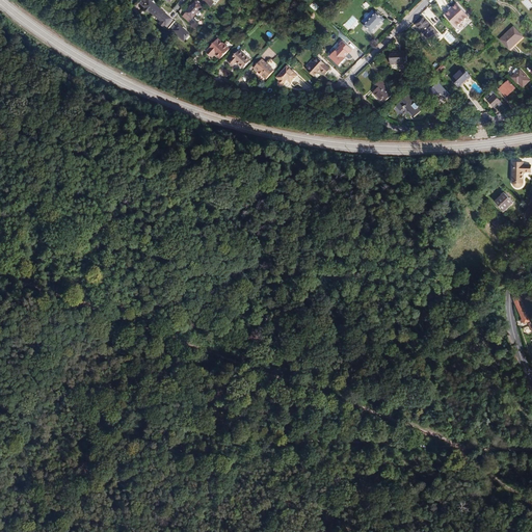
[(151,2),(149,0),(140,0),(138,2),(159,21),(164,25),(167,28),(174,21),(170,18),(170,19),(165,15),(151,2)]
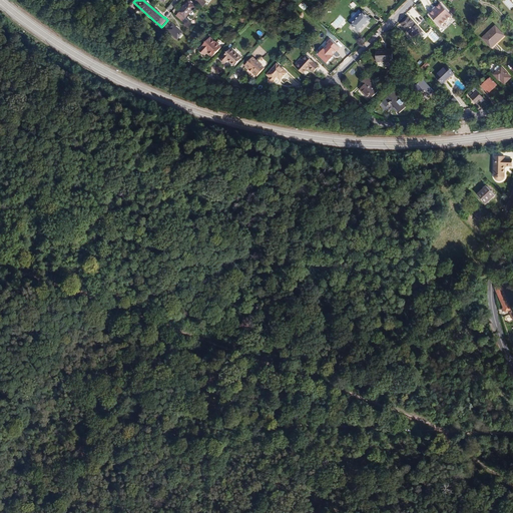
[(512,3),(509,0),(505,0),(503,2),(510,9),(512,6),(512,3)]
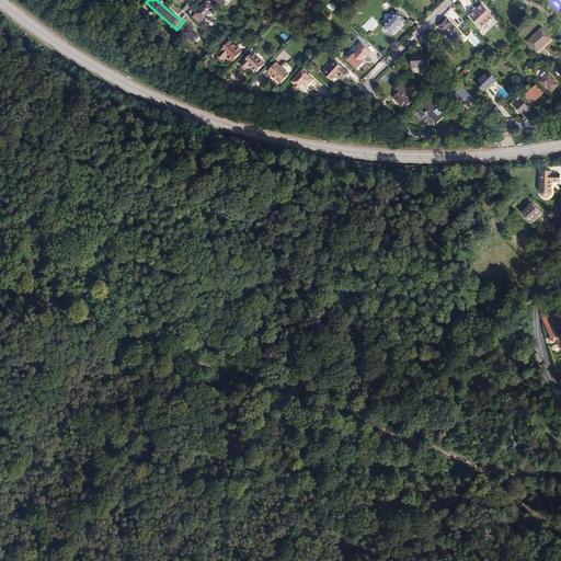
[(196,13),(193,18),(199,23),(204,20),(203,20),(214,8),(207,1),(202,8),(196,13)]
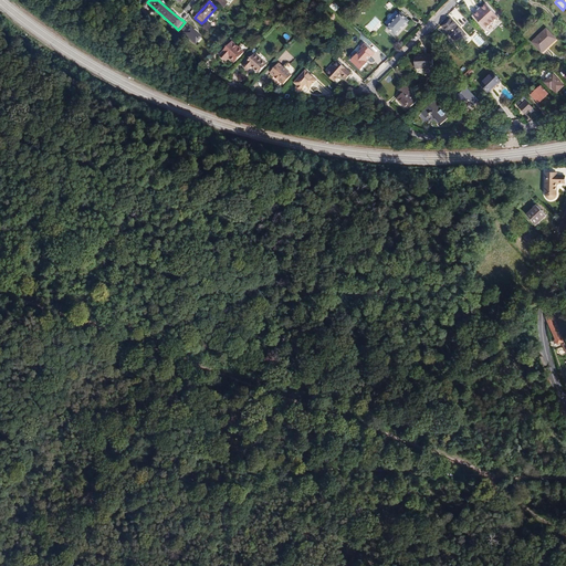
[(499,18),(486,4),(473,16),(485,29),(499,18)]
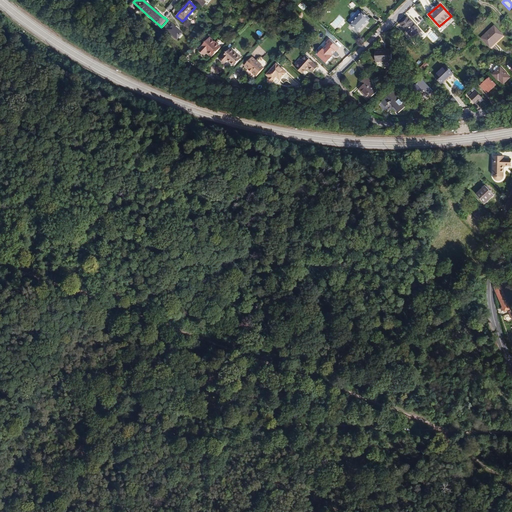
[(349,20),(352,23),(362,13),(358,10),(355,13),(355,12),(352,13),(351,14),(351,16),(352,17),(349,20)]
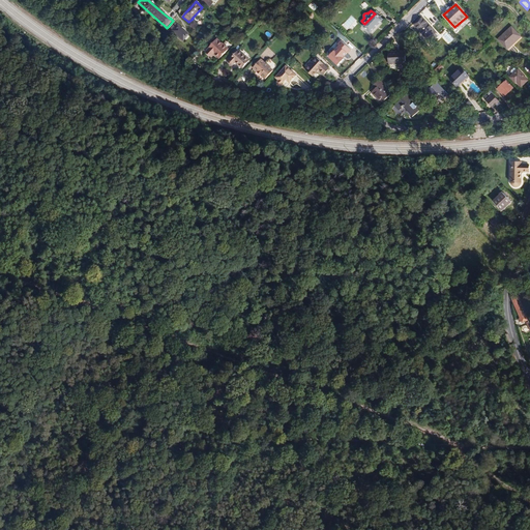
[(364,24),(362,25),(371,33),(383,20),(376,12),(375,13),(364,24)]
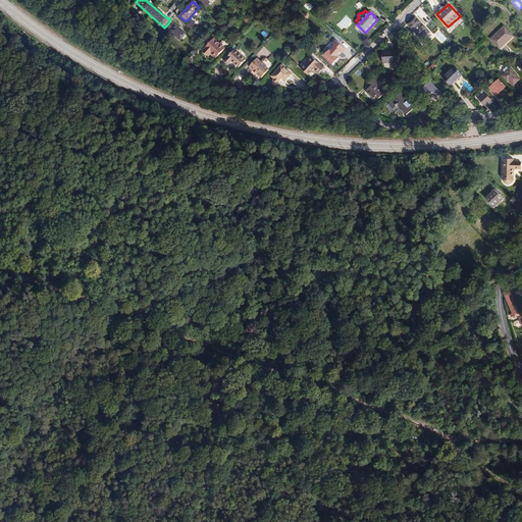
[(429,32),(416,17),(412,20),(408,23),(416,32),(413,35),(419,42),(429,32)]
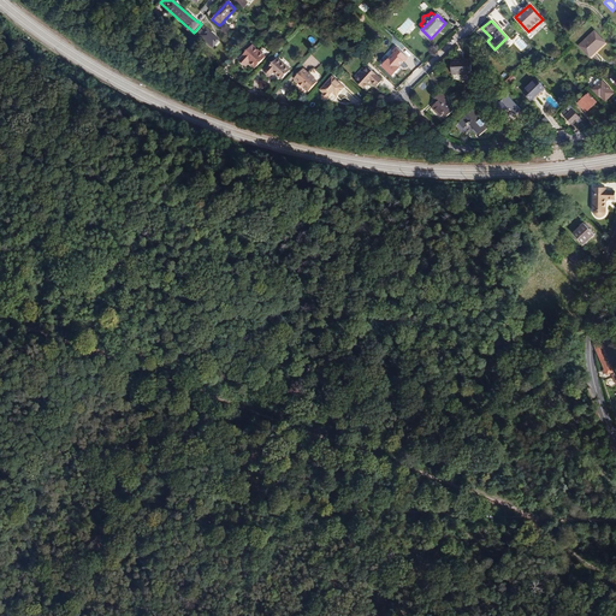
[(197,35),(212,47),(218,39),(208,31),(205,28),(205,27),(201,24),(194,33),(197,35)]
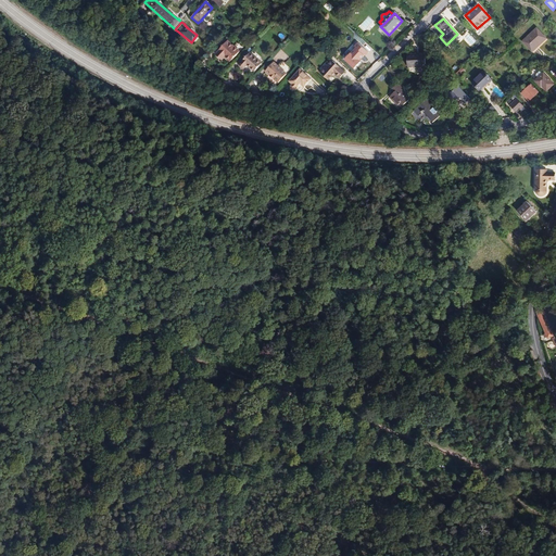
[(536,28),(522,41),(532,52),(536,48),(547,39),(536,28)]
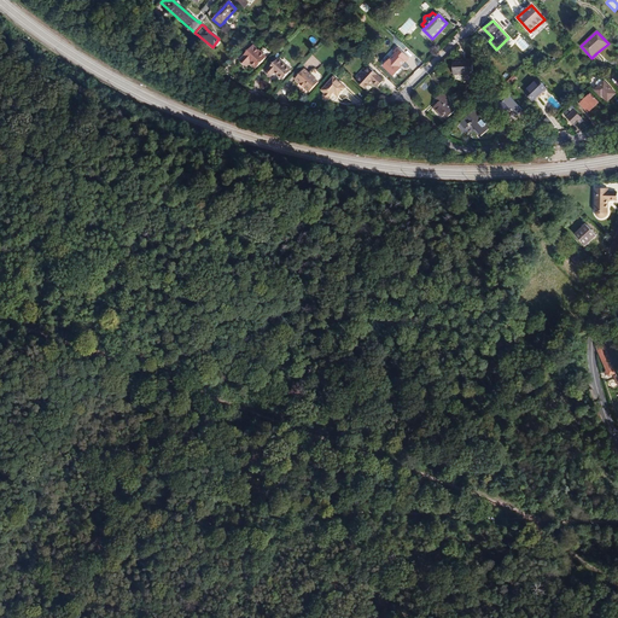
[(254,45),(240,60),(245,65),(249,60),(251,63),(255,65),(257,68),(267,57),(254,45)]
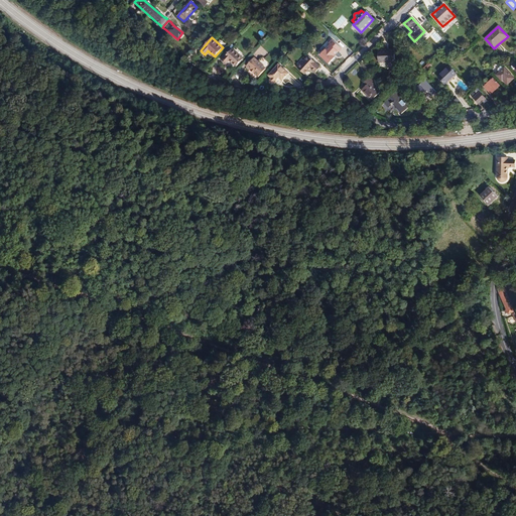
[(227,63),(230,59),(233,62),(237,67),(243,58),(232,48),(222,59),(227,63)]
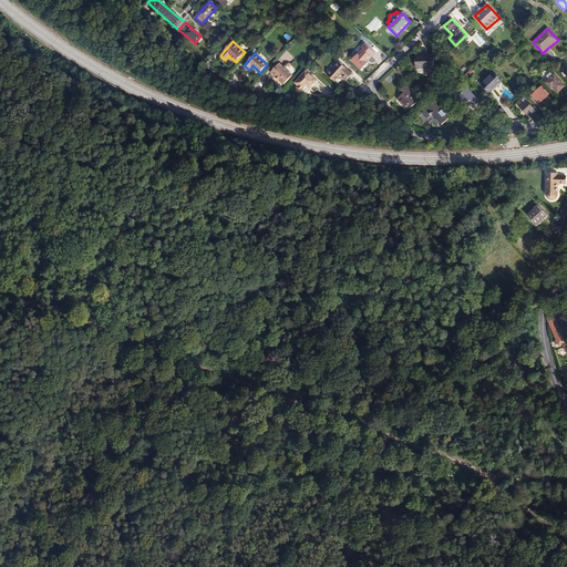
[(426,58),(416,58),(416,68),(426,66),(426,73),(435,73),(434,57),(426,58)]
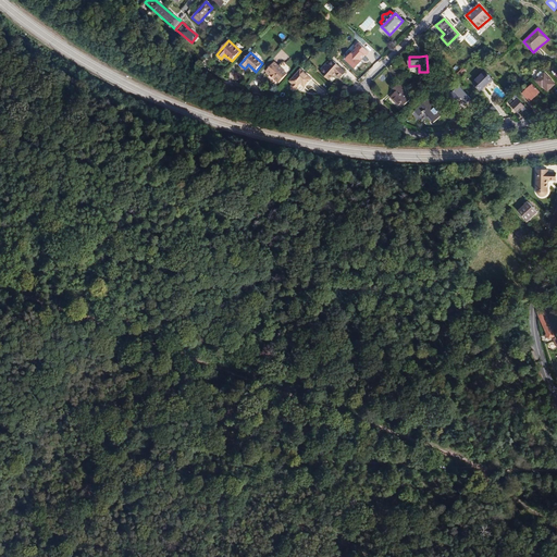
[(333,61),(321,73),(329,81),(332,76),(335,73),(342,78),(346,73),(333,61)]
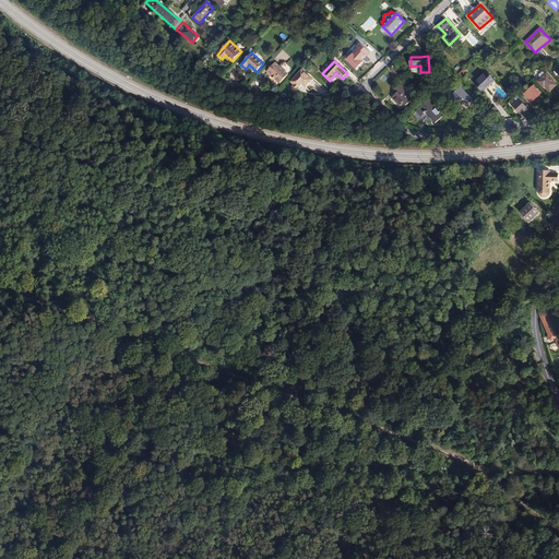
[(272,76),(281,83),(288,74),(275,62),(268,71),(272,76)]
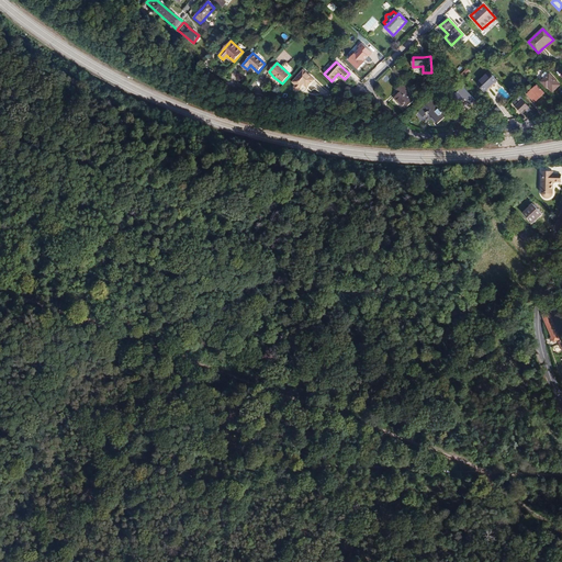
[(315,79),(303,68),(291,81),(304,93),(315,79)]
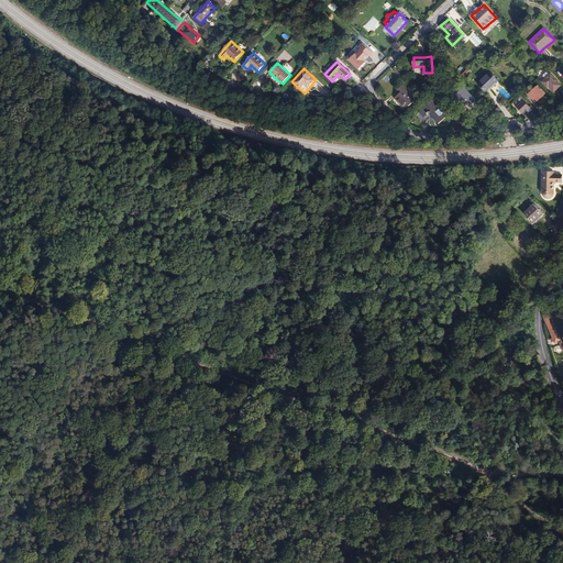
[(490,72),(478,84),(486,92),(490,88),(499,80),(490,72)]
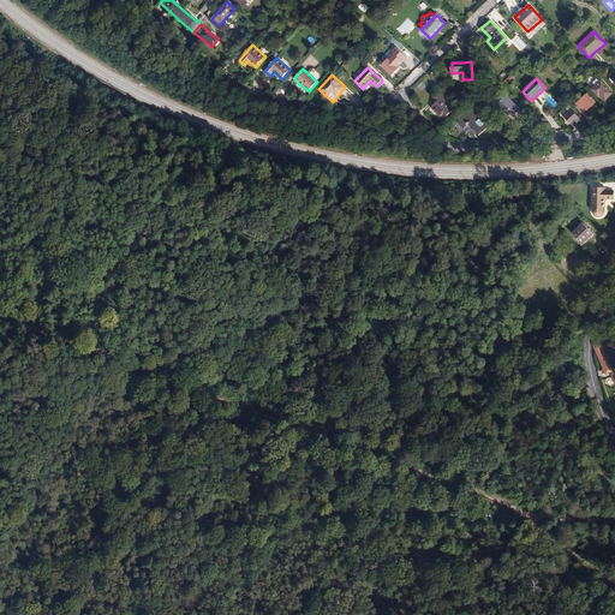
[(602,81),(601,81),(599,79),(597,79),(593,82),(593,84),(596,87),(592,90),(597,95),(598,94),(599,95),(605,101),(613,93),(602,81)]
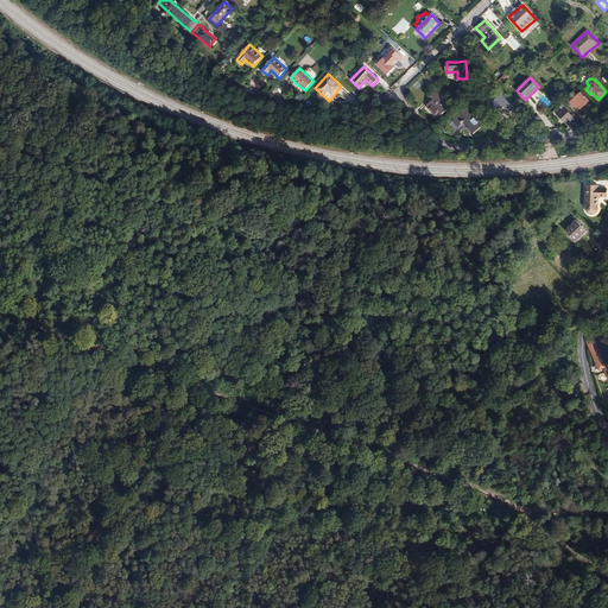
[(438,119),(449,108),(438,97),(437,96),(438,94),(435,90),(429,96),(432,100),(430,102),(426,106),(431,112),(438,119)]
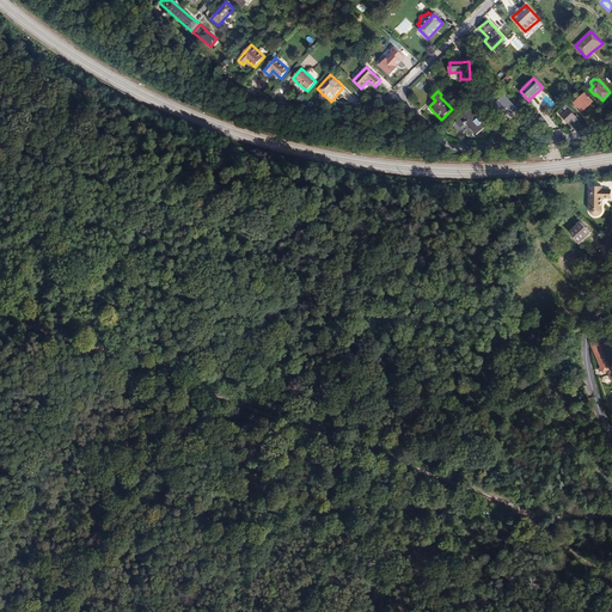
[(493,106),(499,114),(506,108),(512,114),(514,111),(518,109),(503,95),(500,98),(495,92),(490,97),(489,97),(484,102),(490,109),(493,106)]
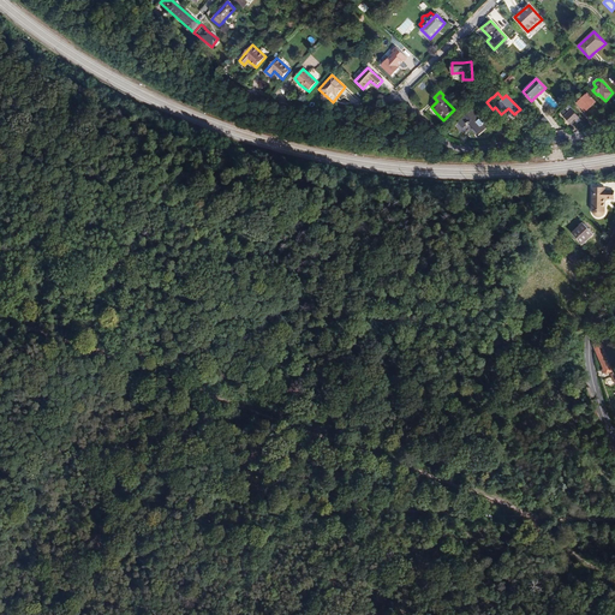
[(587,94),(578,103),(586,112),(591,107),(596,102),(587,94)]
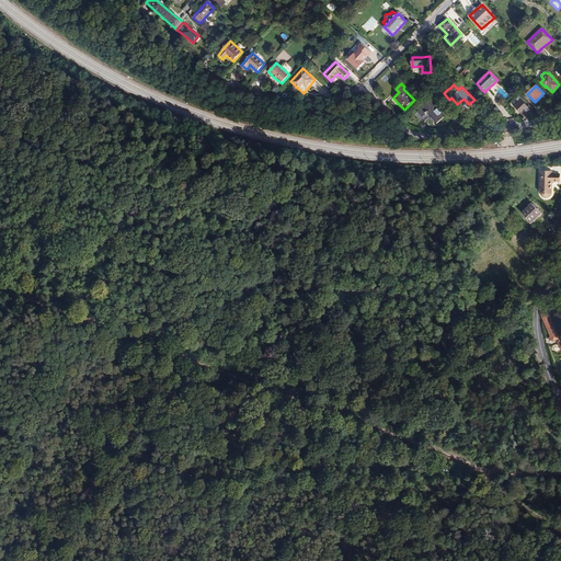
[(430,100),(419,111),(424,116),(428,111),(432,114),(431,115),(438,123),(441,121),(446,115),(435,104),(441,100),(434,93),(428,99),(430,100)]
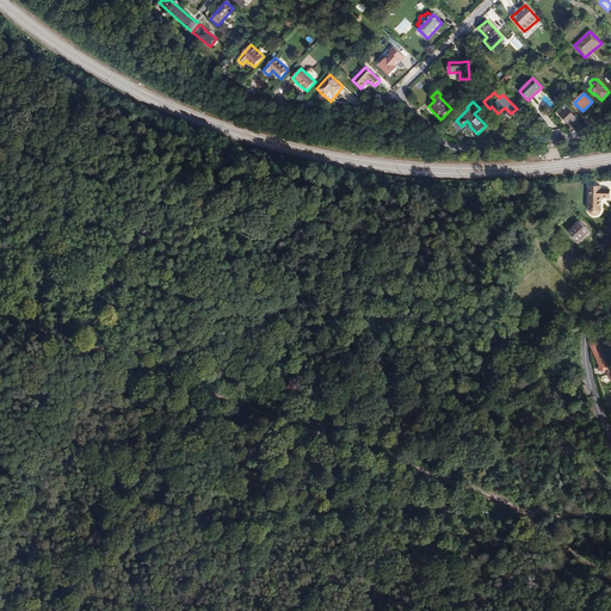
[(561,116),(568,124),(572,121),(575,117),(568,109),(561,116)]
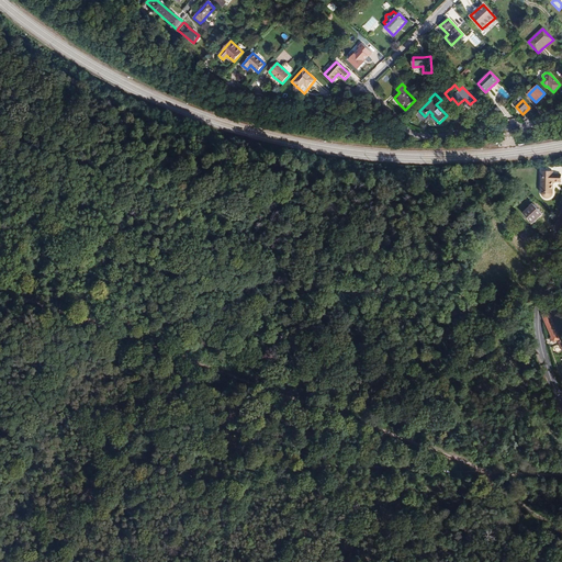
[(542,171),(542,194),(543,197),(546,198),(547,198),(548,198),(550,198),(551,197),(552,194),(553,193),(553,191),(553,188),(553,184),(555,182),(561,182),(561,175),(554,175),(554,171),(542,171)]
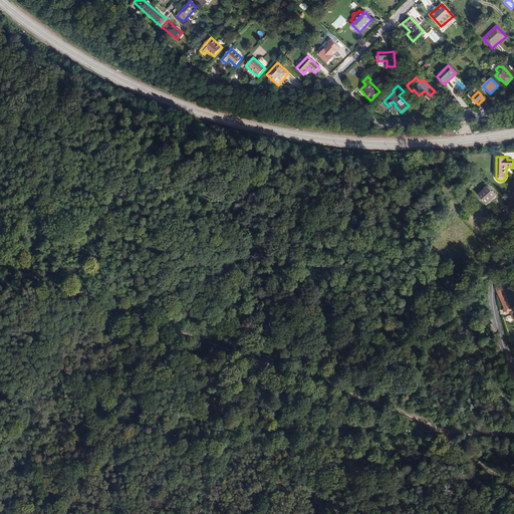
[(478,195),(487,205),(492,200),(497,196),(488,186),(478,195)]
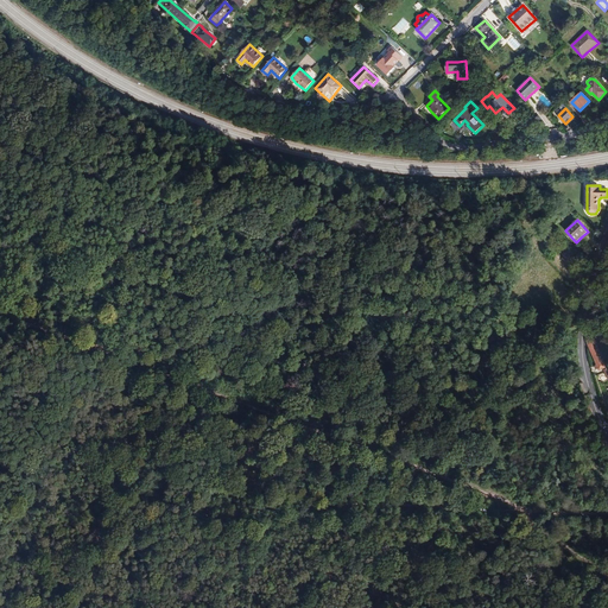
[(575,255),(563,244),(559,247),(571,259),(575,255)]
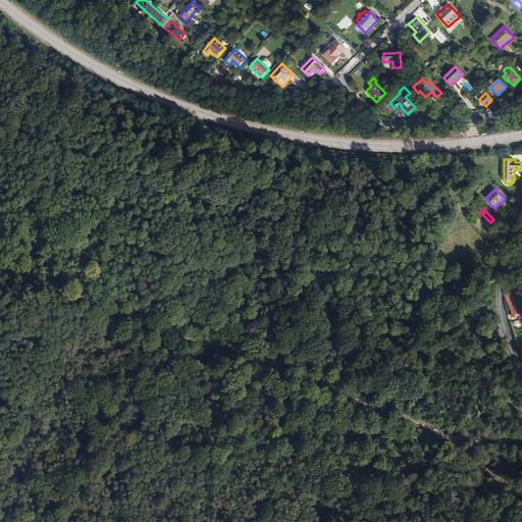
[(477,283),(476,293),(494,293),(500,291),(499,281),(496,281),(477,283)]
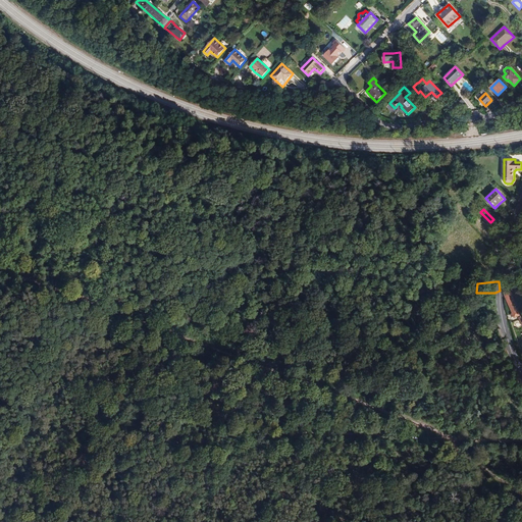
[(521,322),(510,290),(504,289),(505,300),(506,305),(507,311),(511,320),(517,320),(521,334),(521,322)]
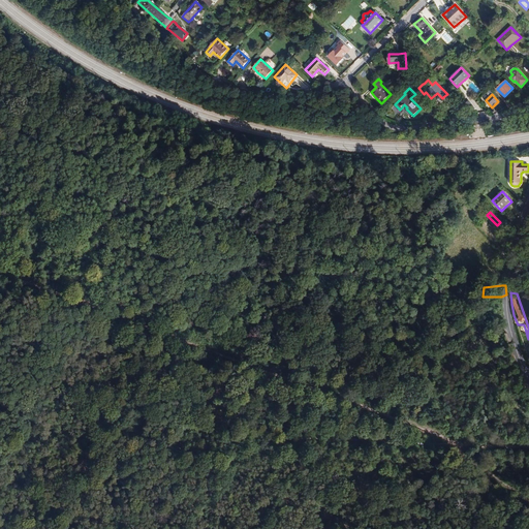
All buildings are outlined.
